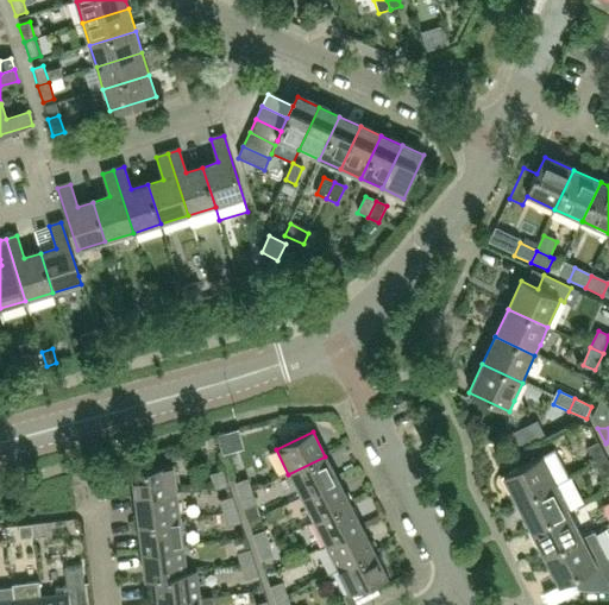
[(607,460),(598,445),(586,451),(595,466),(607,460)]
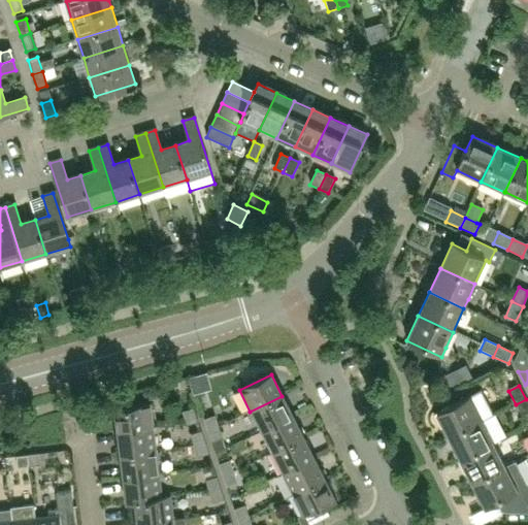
[(482,421),(493,416),(481,392),(436,416),(449,439),(482,422),(482,421)]
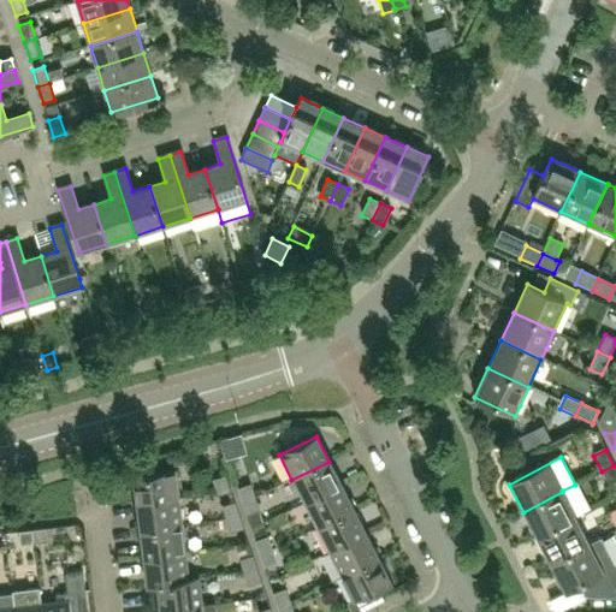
[(341,486),(329,462),(291,480),(303,505),(341,486)]
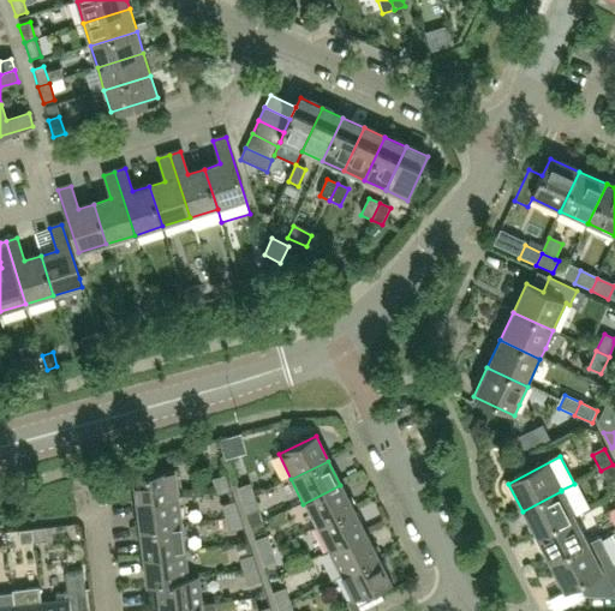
[(614,484),(614,469),(613,465),(601,471),(609,487),(614,484)]
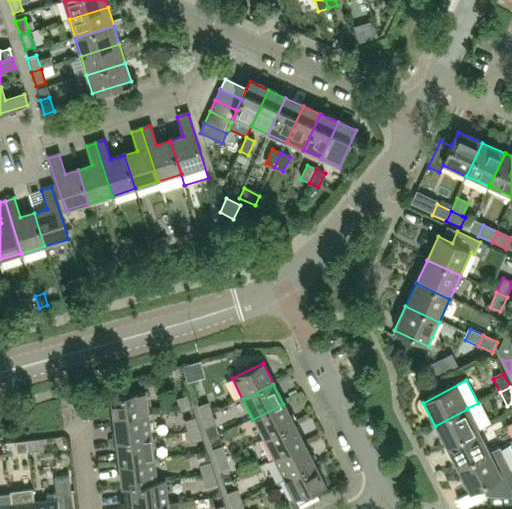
[(111,397),(113,420),(148,415),(145,392),(111,397)]
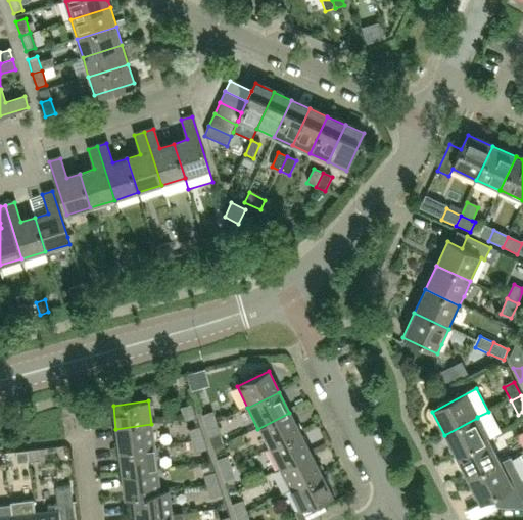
[(195,416),(191,406),(181,410),(185,419),(195,416)]
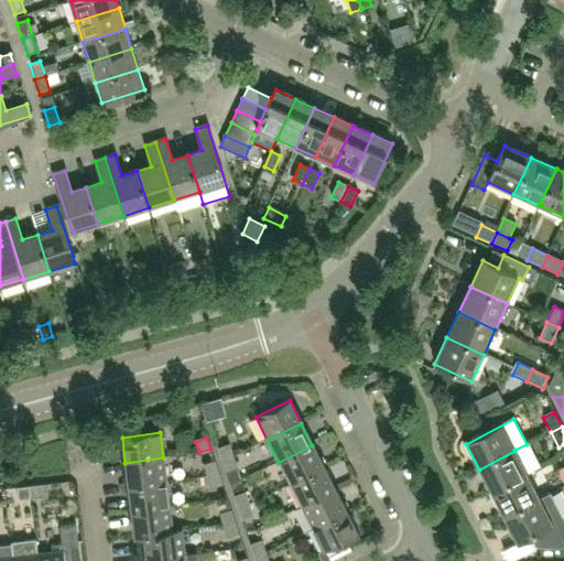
[(232,457),(228,445),(218,449),(221,461),(232,457)]
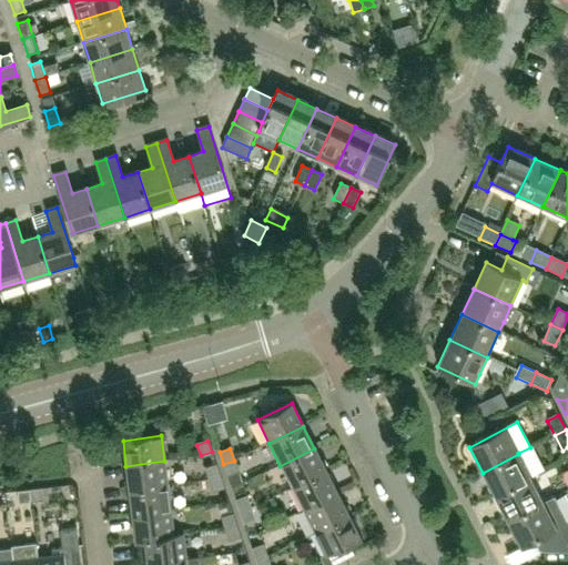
[(326,471),(314,449),(280,466),(292,488),(326,471)]
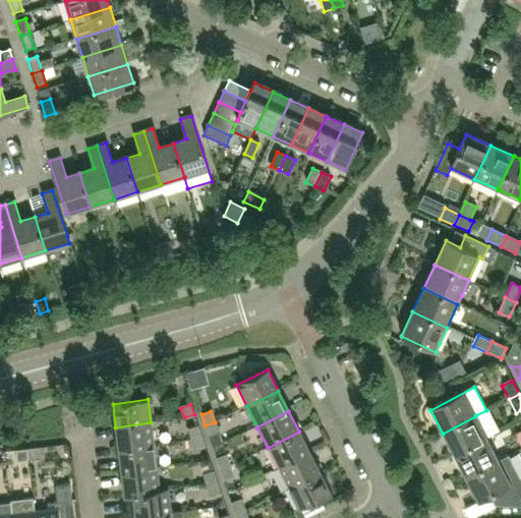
[(475,416),(443,434),(454,456),(487,440),(475,416)]
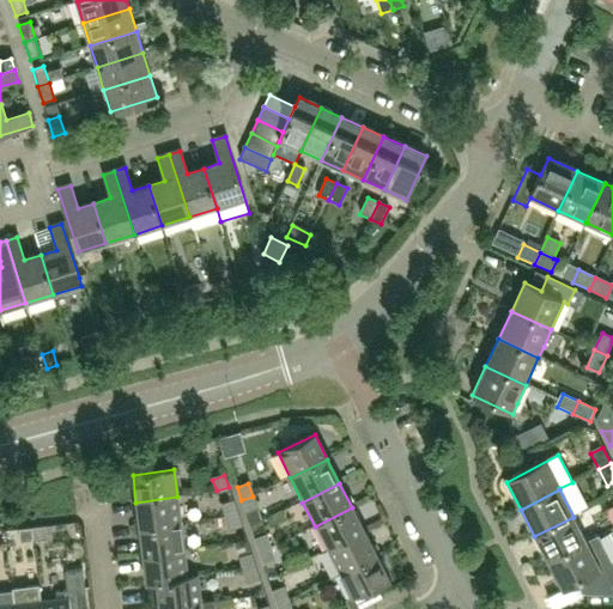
[(181,524),(177,497),(135,503),(139,529),(181,524)]
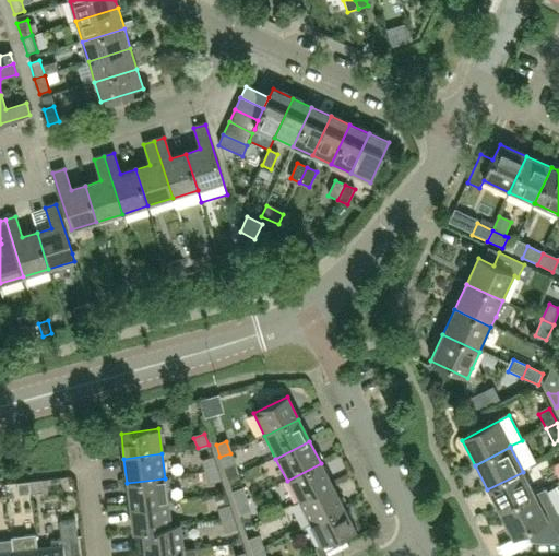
[(234,465),(230,453),(219,457),(224,469),(234,465)]
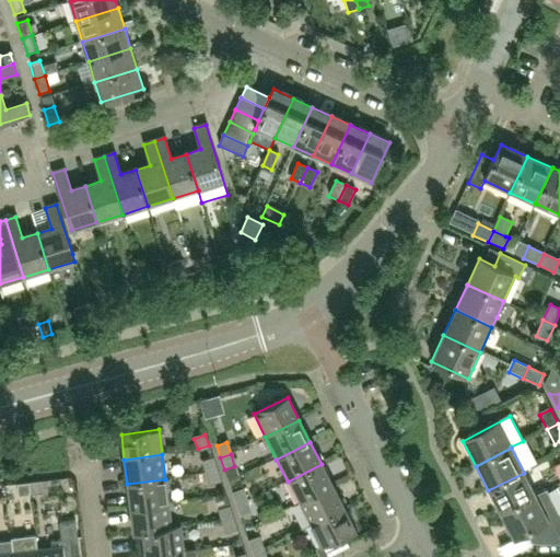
[(217,470),(212,459),(201,462),(206,474),(217,470)]
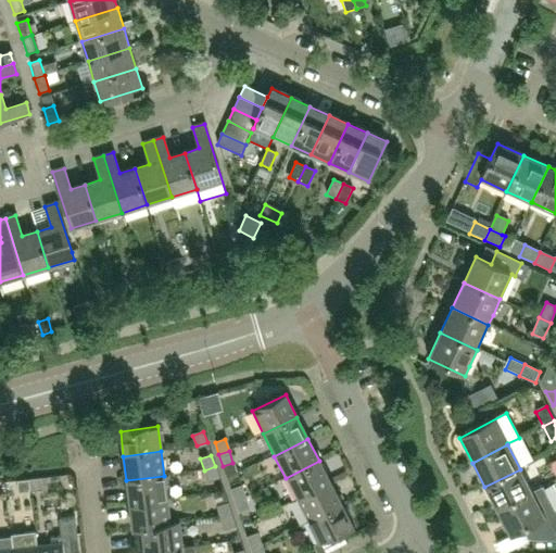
[(319,461),(286,478),(297,500),(330,484),(319,461)]
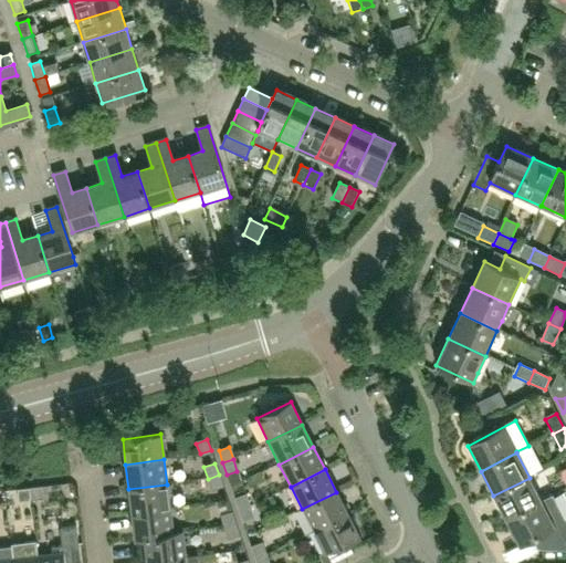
[(222,487),(219,475),(208,479),(211,490),(222,487)]
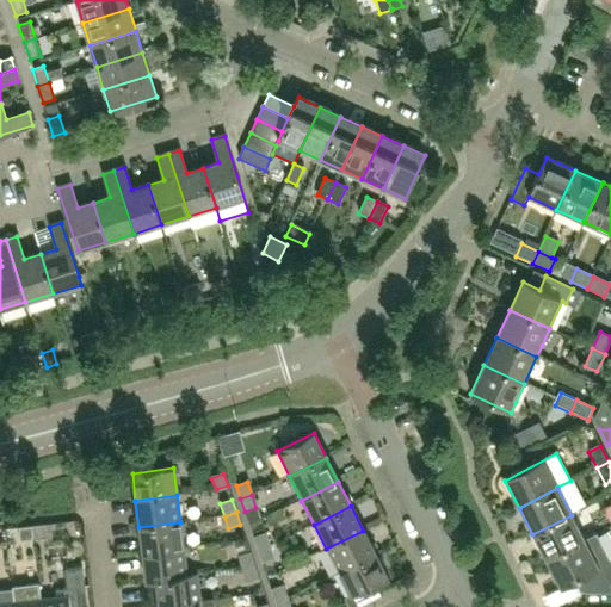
[(585,542),(572,515),(532,534),(547,562),(585,542)]
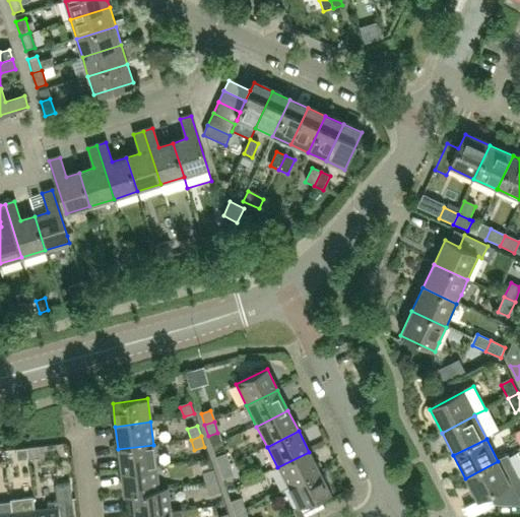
[(121,472),(156,467),(153,445),(118,449),(121,472)]
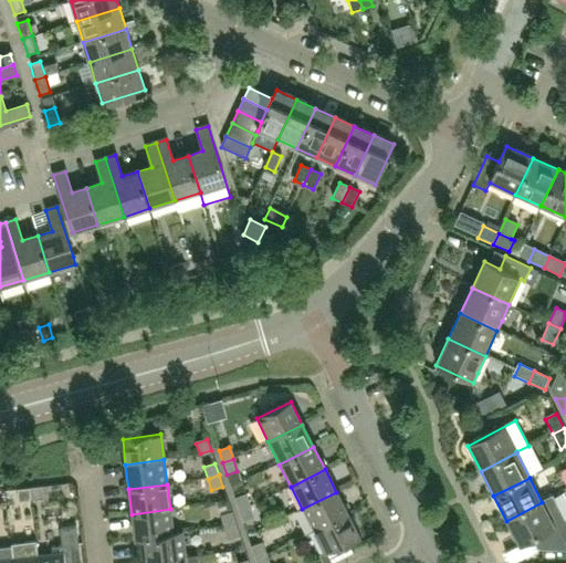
[(43,500),(41,488),(29,489),(31,502),(43,500)]
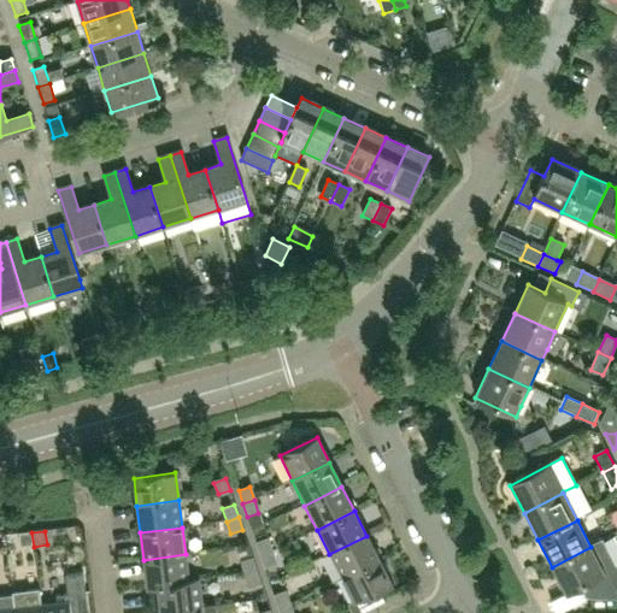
[(34,547),(31,532),(18,535),(19,548),(34,547)]
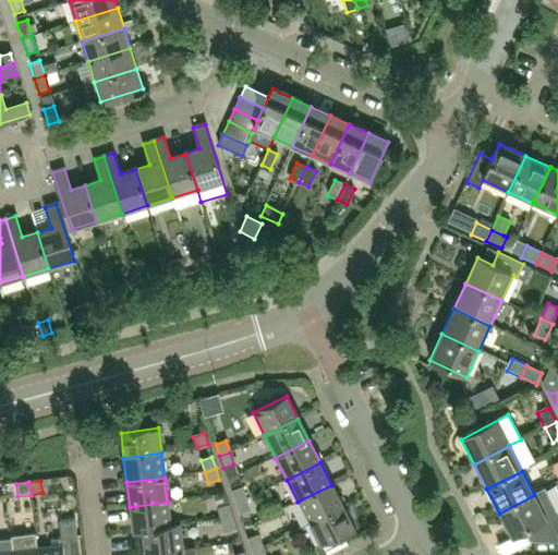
[(342,507),(331,485),(298,502),(308,525),(342,507)]
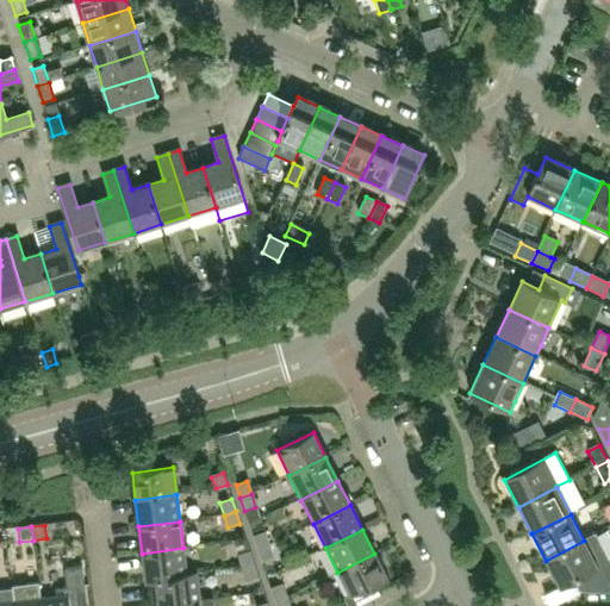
[(268,547),(265,535),(254,538),(257,550),(268,547)]
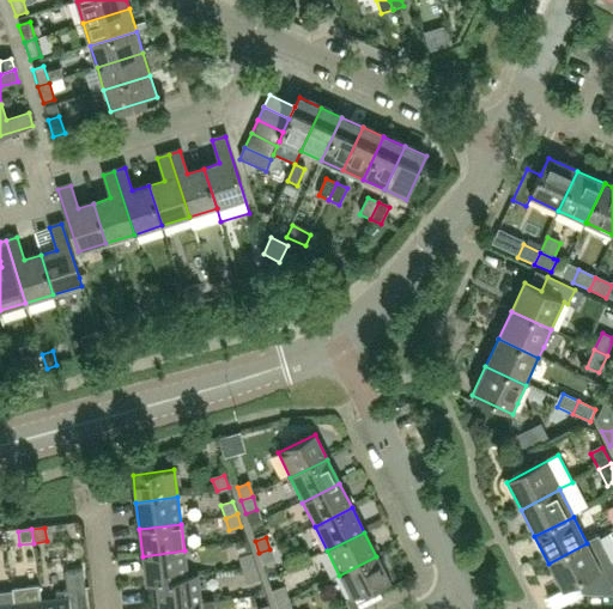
[(599,539),(587,543),(548,564),(563,591),(577,584),(582,595),(612,596),(612,564),(599,539)]
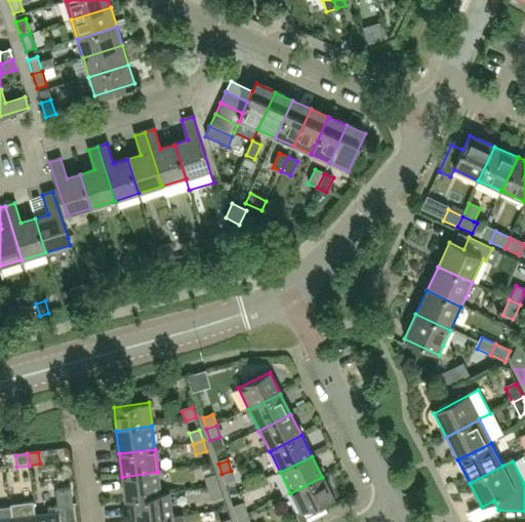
[(235,482),(231,471),(221,474),(226,485),(235,482)]
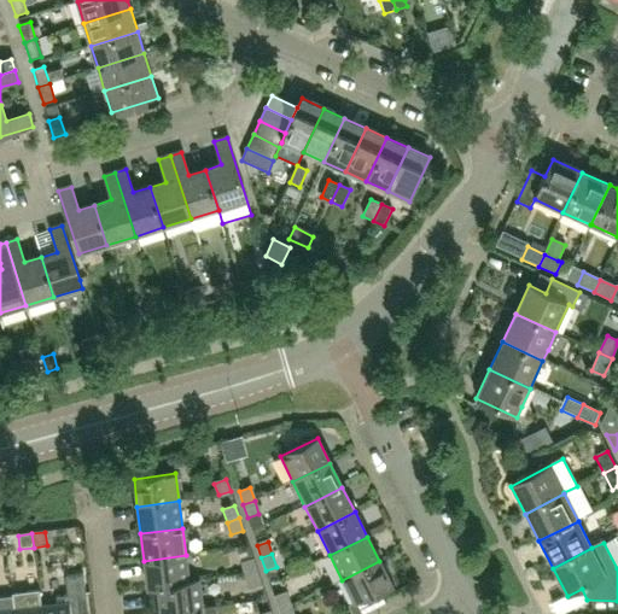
[(190,583),(186,555),(144,561),(147,589),(157,588),(190,583)]
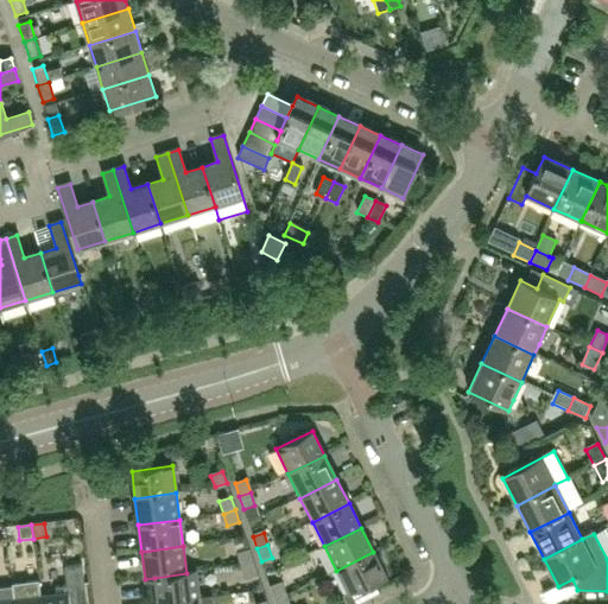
[(253,561),(248,550),(236,553),(241,566),(253,561)]
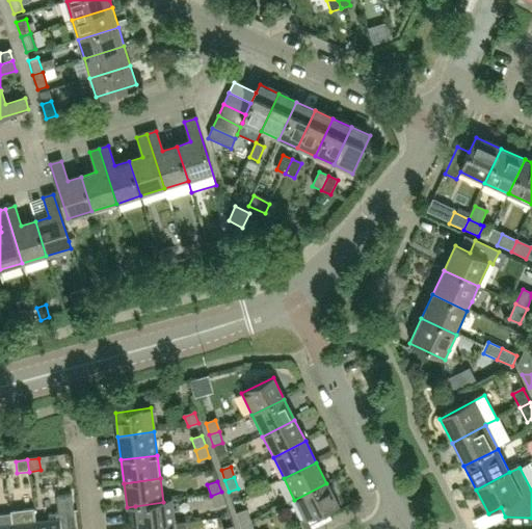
[(338,505),(326,483),(294,500),(304,522),(300,524),(302,528),(314,528),(331,520),(327,510),(338,505)]
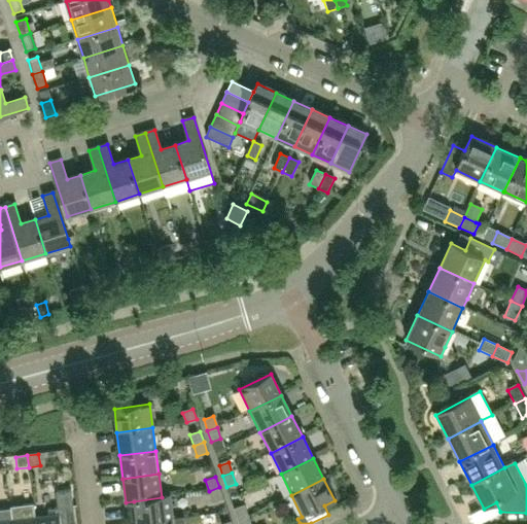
[(222,498),(219,487),(209,491),(212,501),(222,498)]
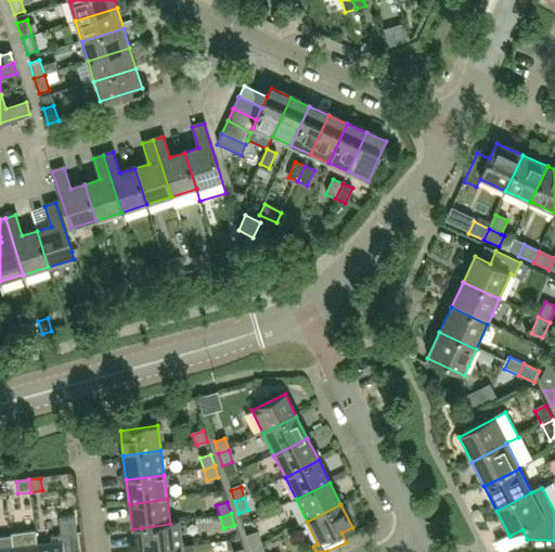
[(36,546),(37,551),(78,551),(74,517),(57,520),(60,536),(51,537),(51,543),(36,546)]
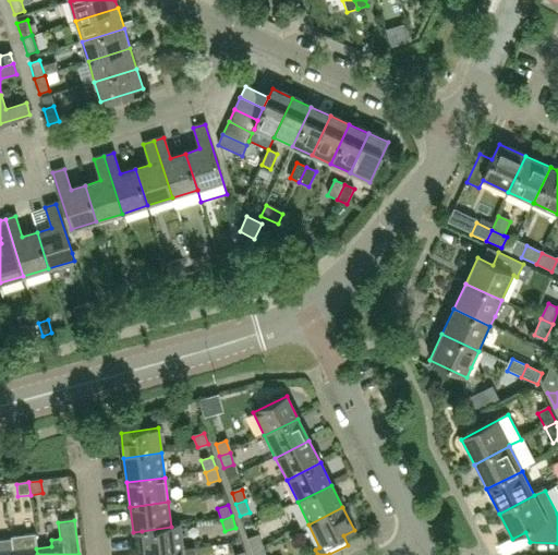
[(142,531),(145,554),(155,554),(182,551),(179,526),(171,527),(142,531)]
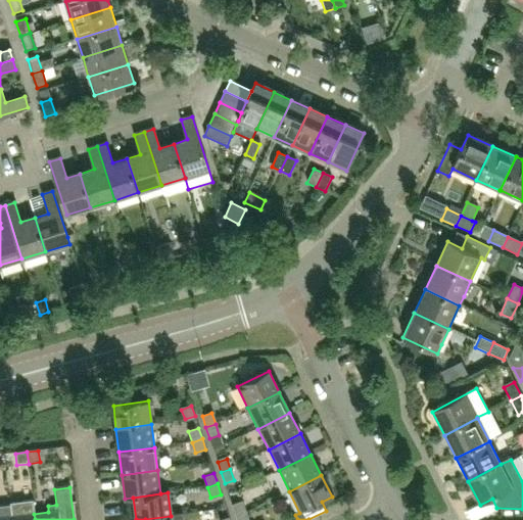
[(35,519),(34,514),(33,502),(9,505),(9,507),(11,517),(11,519),(35,519)]
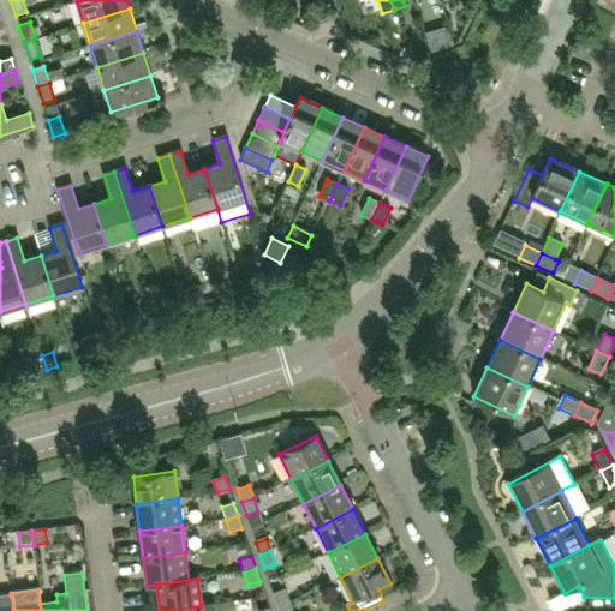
[(288,604),(285,591),(273,594),(278,607),(288,604)]
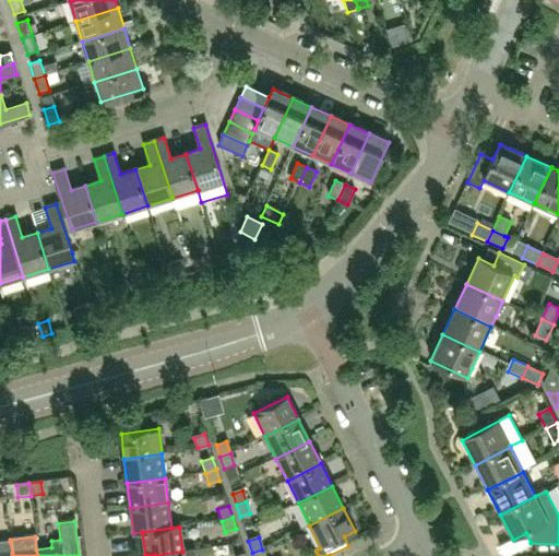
[(12,555),(12,553),(10,542),(0,543),(0,555),(12,555)]
